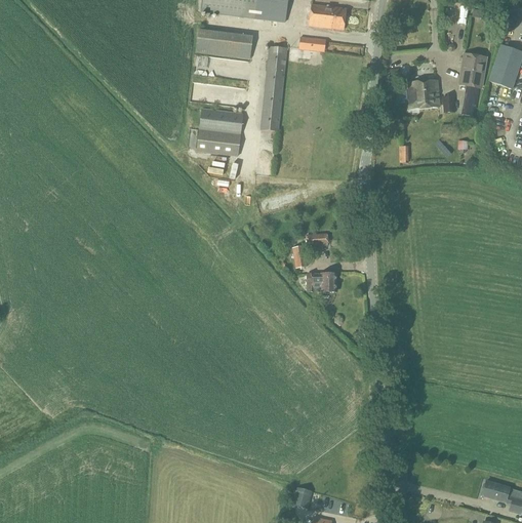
[(248,16),(265,18),(267,0),(200,0),(199,10),(239,14),(238,19),(248,21),(248,16)]
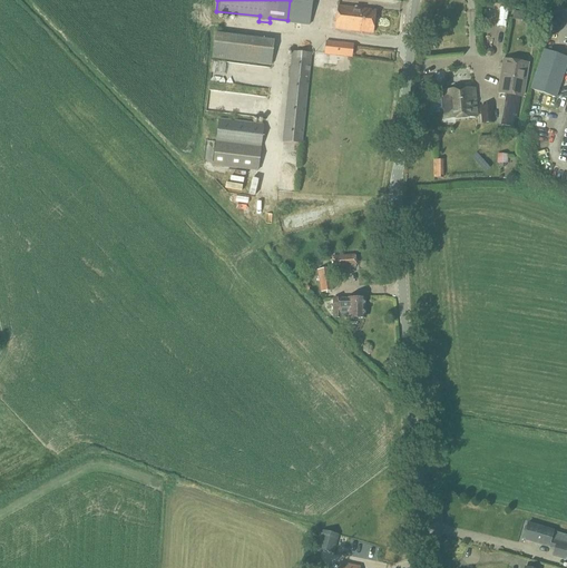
[(322,25),(324,0),(311,0),(309,22),(322,25)]
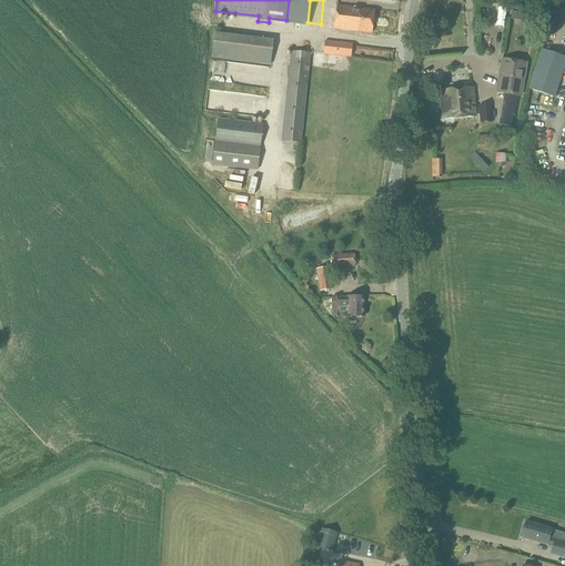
[(338,27),(364,30),(375,31),(377,9),(341,4),(338,27)]
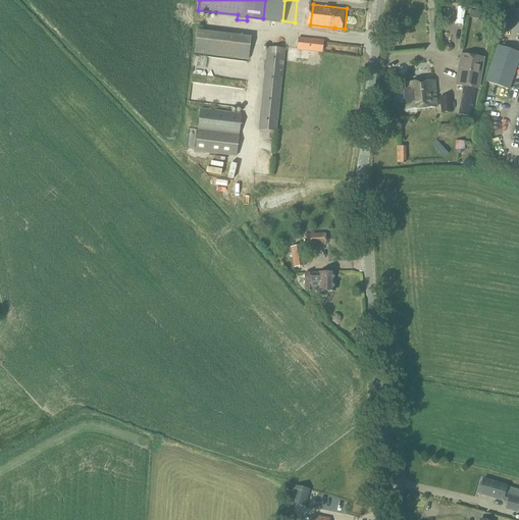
[(193,51),(248,57),(251,35),(196,30),(193,51)]
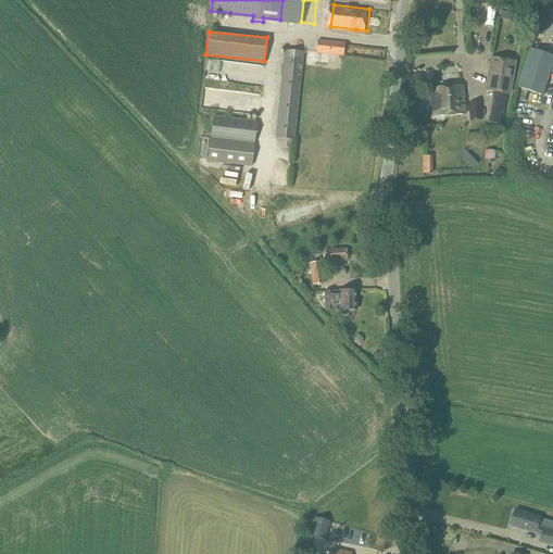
[(315,49),(343,53),(346,40),(317,36),(315,49)]
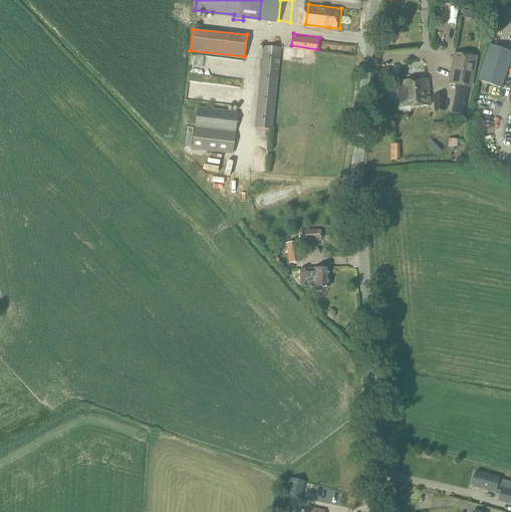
[(510,49),(493,43),(481,79),(504,87),(510,66),(510,49)]
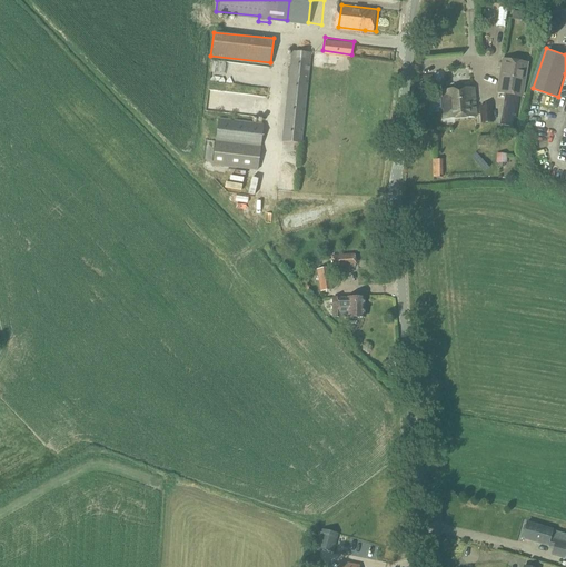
[(289,50),(287,101),(293,102),(291,120),(285,120),(284,139),(304,140),(309,51),(289,50)]
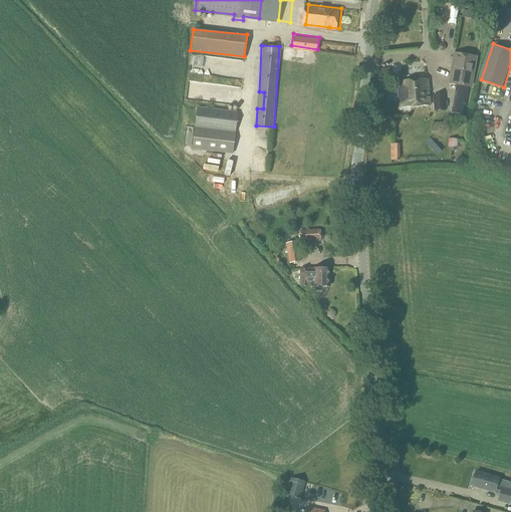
[(456,102),(457,102),(456,111),(460,112),(460,113),(464,113),(464,112),(468,113),(470,105),(468,104),(472,85),(474,85),(478,56),(457,52),(452,81),(459,82),(456,102)]
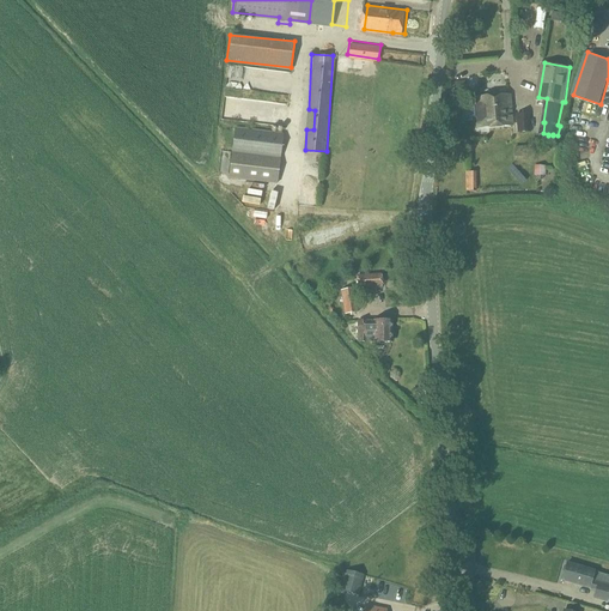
[(479,104),(468,106),(469,118),(480,116),(480,126),(516,123),(513,94),(477,96),(479,104)]
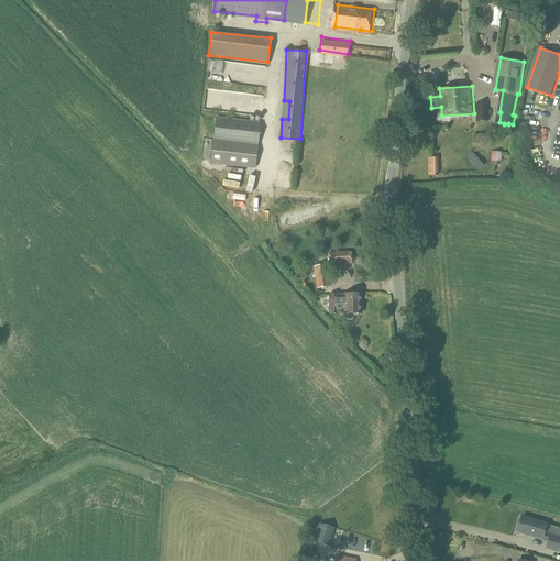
[(491,119),(489,102),(478,105),(480,120),(491,119)]
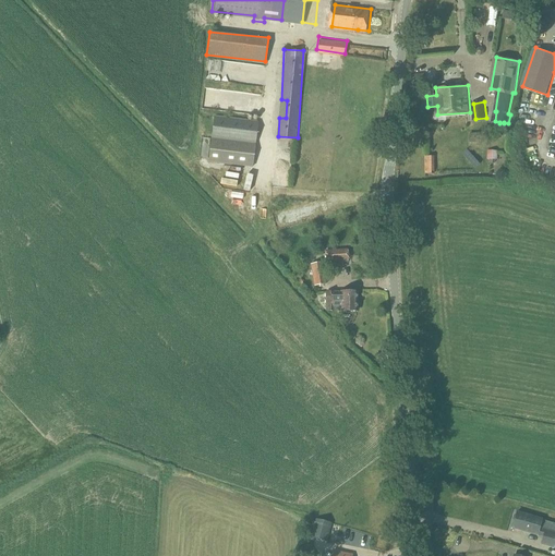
[(547,134),(550,108),(532,107),(532,104),(517,101),(515,124),(530,127),(529,132),(547,134)]
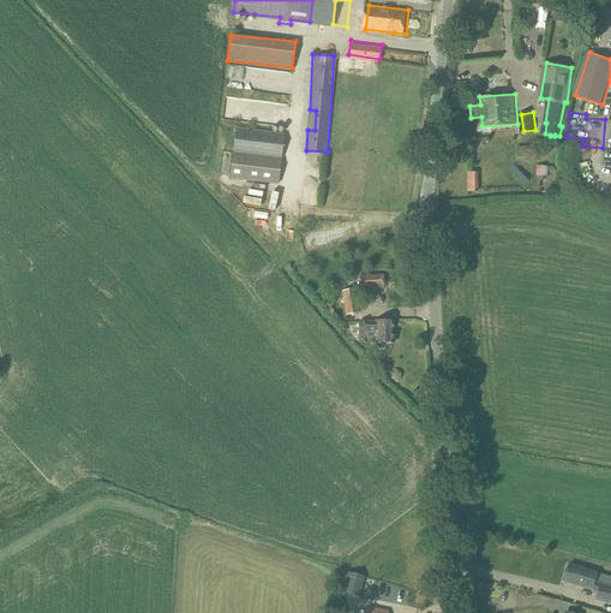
[(547,138),(537,138),(538,148),(556,147),(556,138),(547,138)]
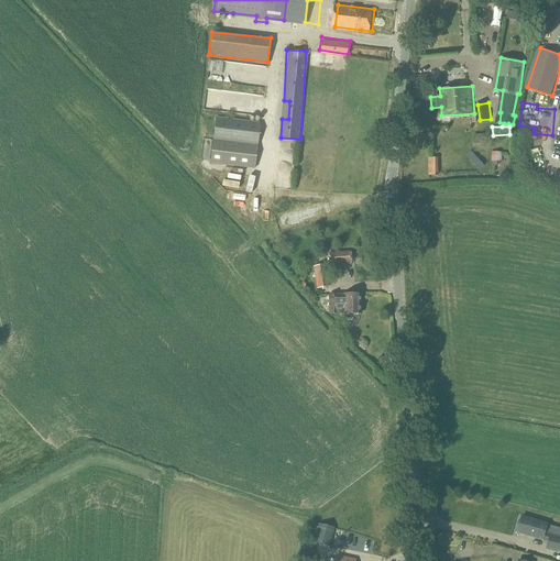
[(212,129),(209,161),(254,166),(259,134),(212,129)]
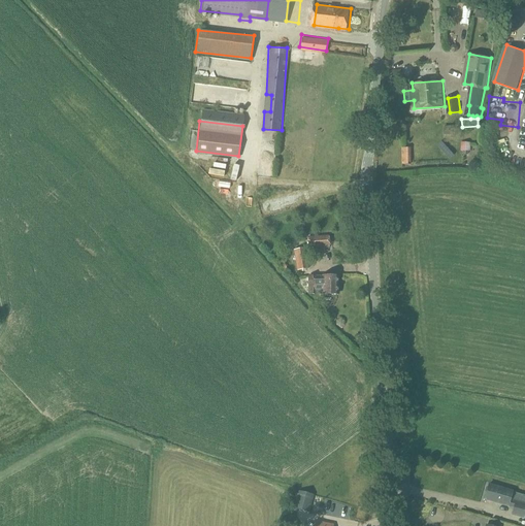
[(404,163),(414,163),(414,146),(404,146),(404,163)]
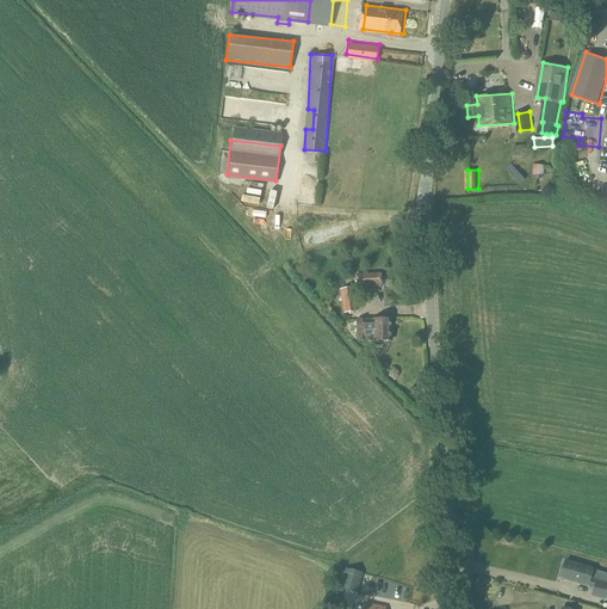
[(313,211),(314,202),(302,200),(299,209),(313,211)]
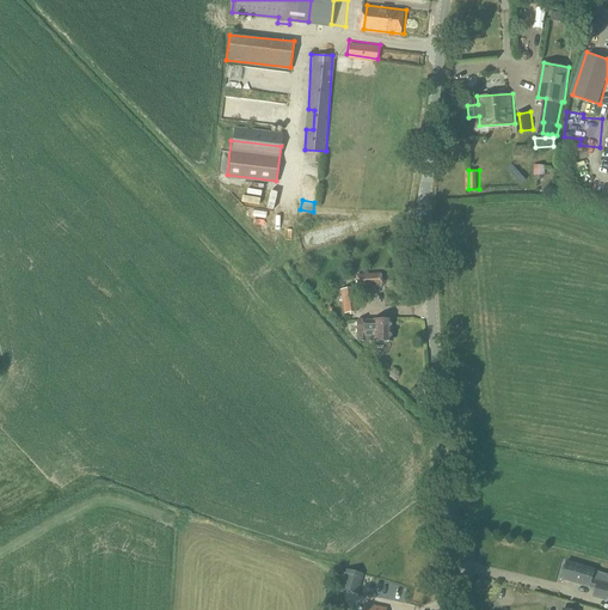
[(360,287),(384,284),(381,272),(358,275),(360,287)]
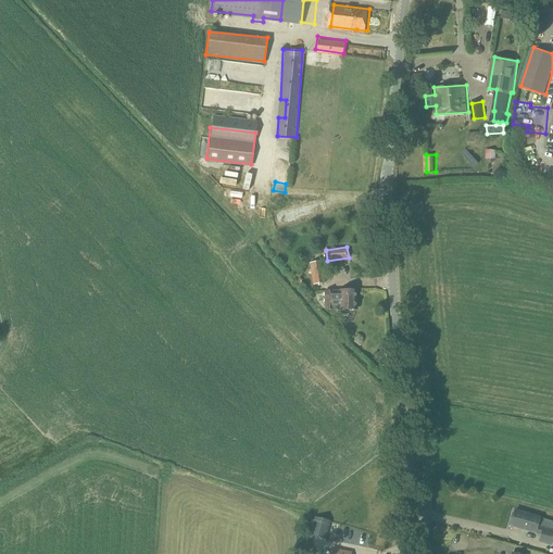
[(328,281),(324,260),(313,262),(316,284),(328,281)]
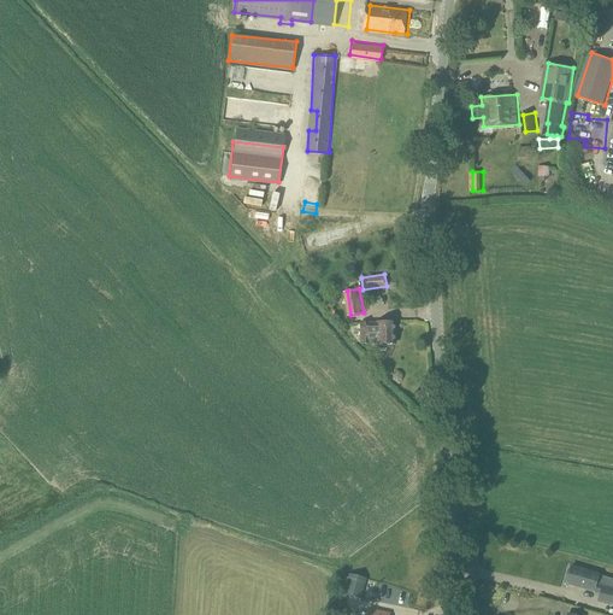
[(398,321),(385,321),(364,321),(364,343),(398,343),(398,321)]
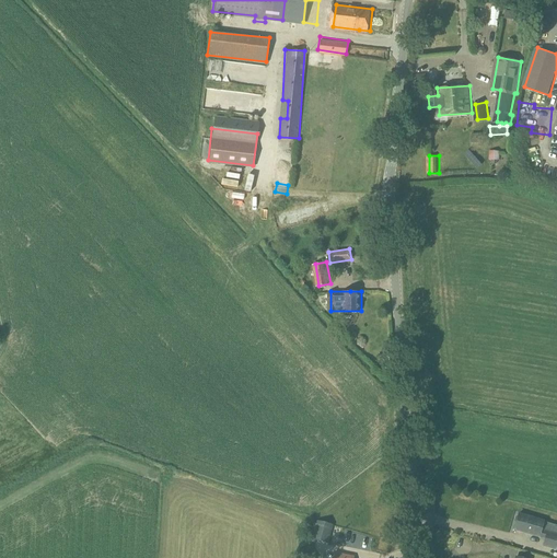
[(556,532),(544,529),(546,520),(522,512),(517,529),(548,537),(546,545),(556,547),(556,532)]
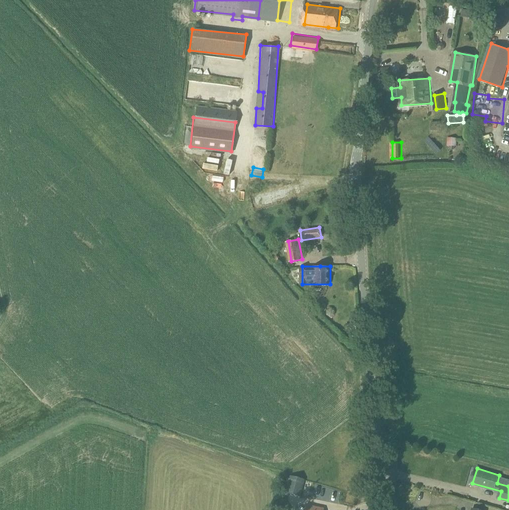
[(304,491),(307,479),(291,474),(286,491),(302,496),(303,495),(305,496),(306,492),(304,491)]
